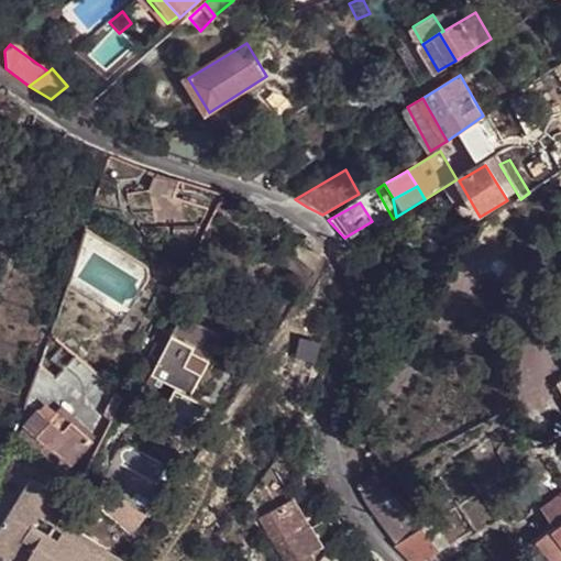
[(370,253),(361,239),(350,245),(358,260),(370,253)]
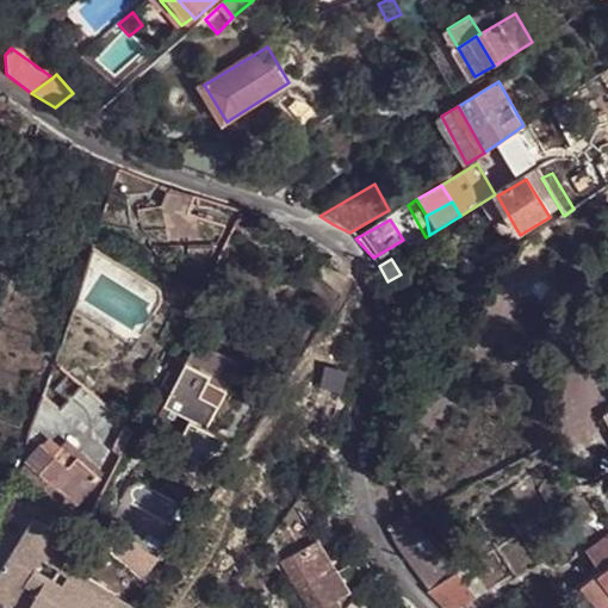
[(211,374),(187,363),(182,371),(174,386),(166,399),(166,405),(159,419),(182,430),(184,450),(202,459),(219,446),(225,433),(209,425),(218,405),(224,396),(227,391),(209,380),(211,374)]
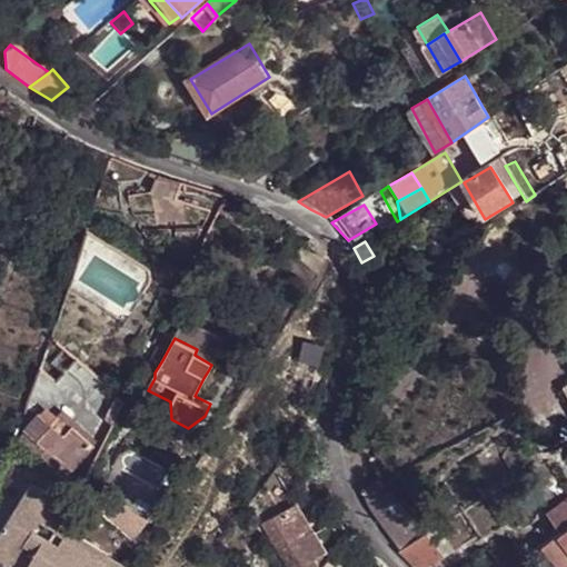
[(146,368),(155,372),(162,360),(152,355),(146,368)]
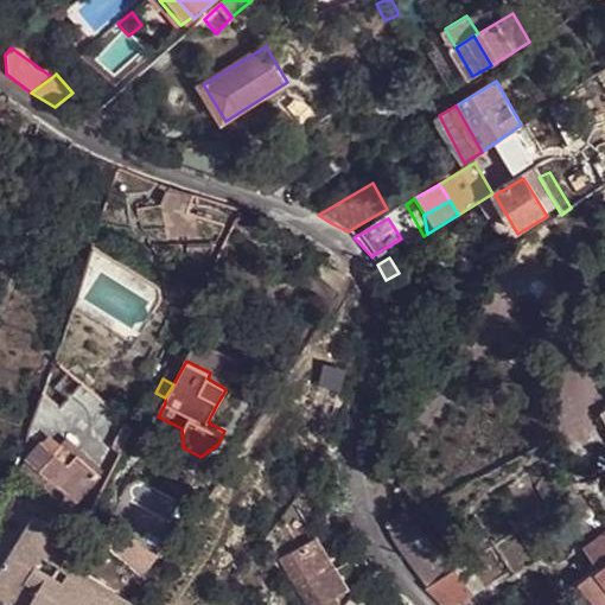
[(228,397),(223,394),(217,403),(223,407),(228,397)]
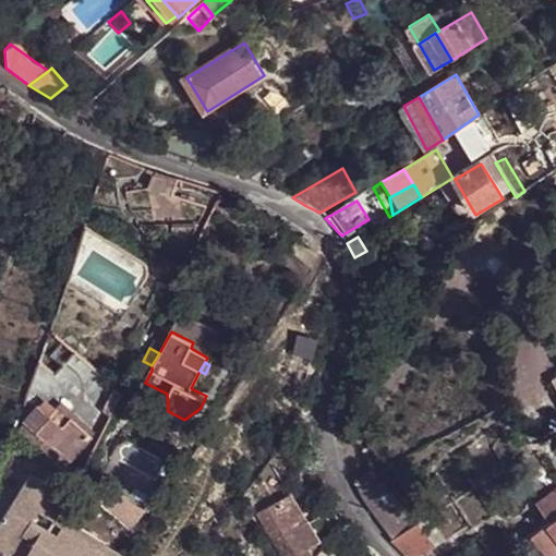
[(65,407),(69,413),(81,400),(65,385),(37,405),(52,419),(65,407)]
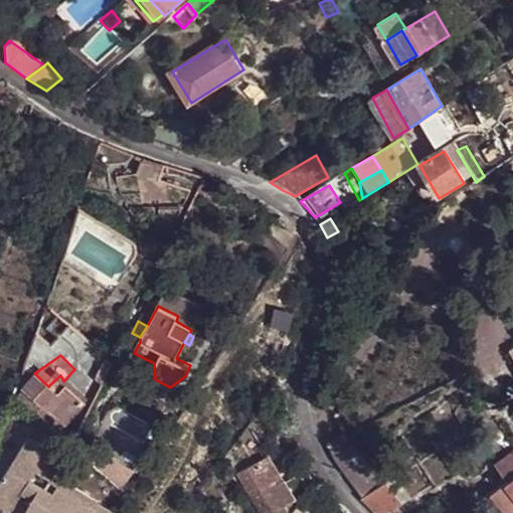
[(48,386),(34,373),(21,387),(25,390),(42,407),(55,393),(48,386)]
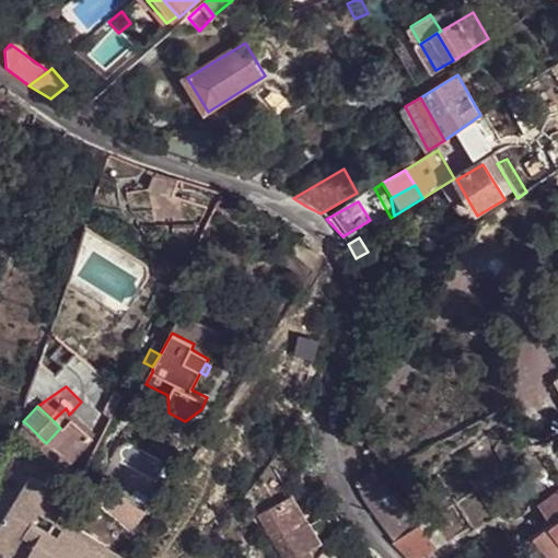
[(60,428),(73,418),(69,415),(66,408),(53,420),(60,428)]
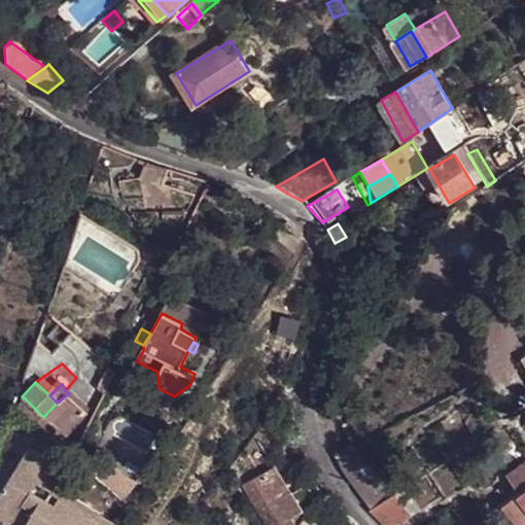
[(61,432),(84,409),(69,393),(57,403),(43,417),(47,421),(61,432)]
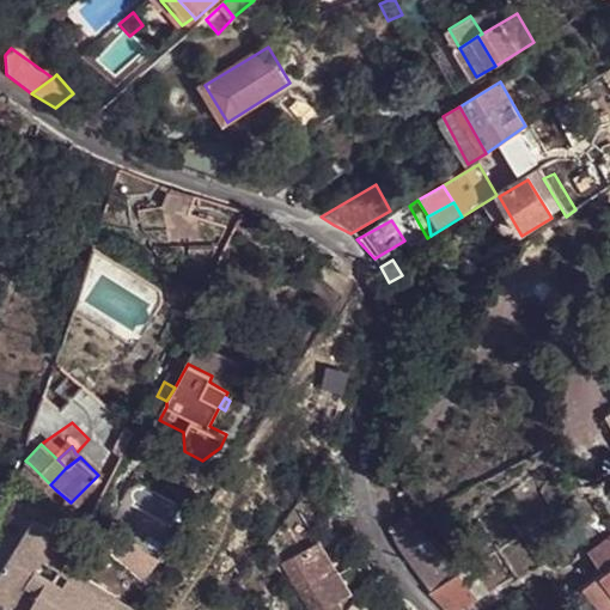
[(20,477),(47,500),(55,489),(50,485),(30,464),(20,477)]
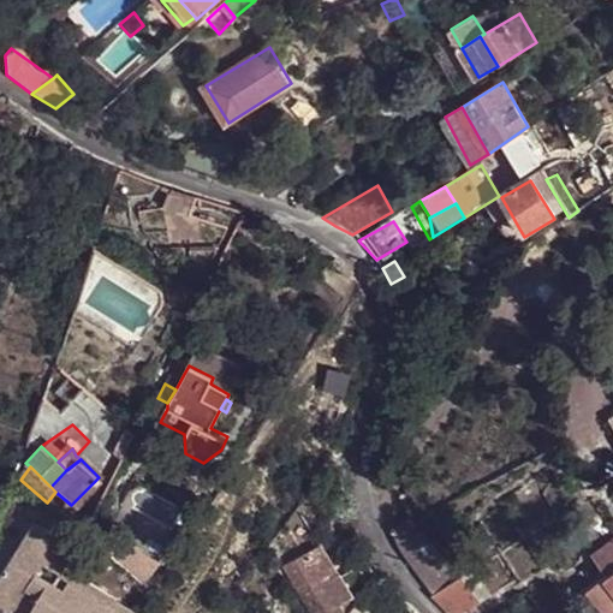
[(72,552),(30,524),(0,572),(0,607),(6,612),(11,612),(18,600),(31,608),(30,612),(119,612),(111,607),(107,612),(101,612),(63,590),(59,595),(34,579),(43,565),(59,576),(72,552)]
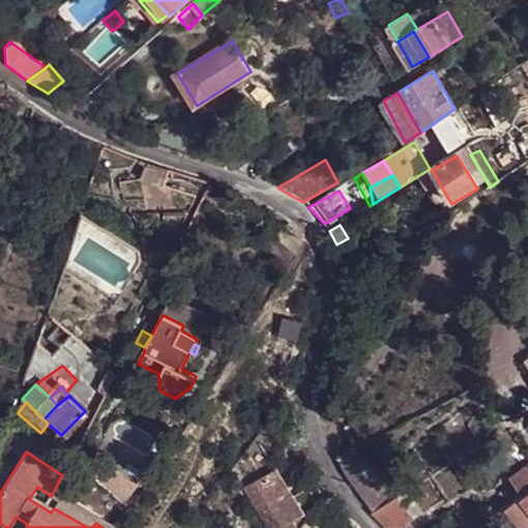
[(346,480),(367,466),(355,451),(335,463),(342,477),(346,480)]
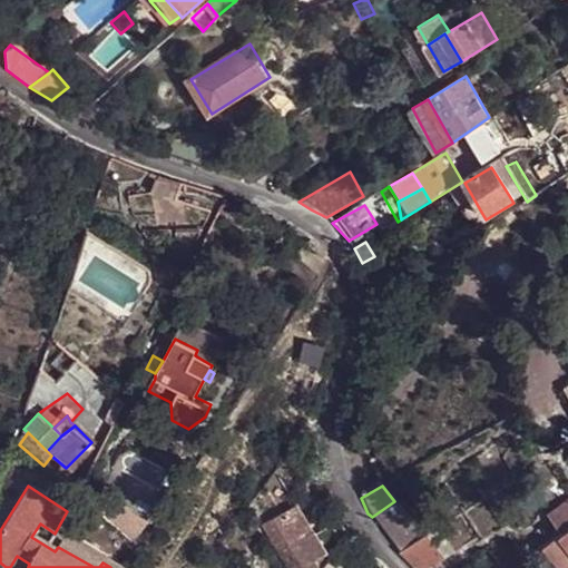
[(105,499),(96,511),(133,544),(144,524),(105,499)]
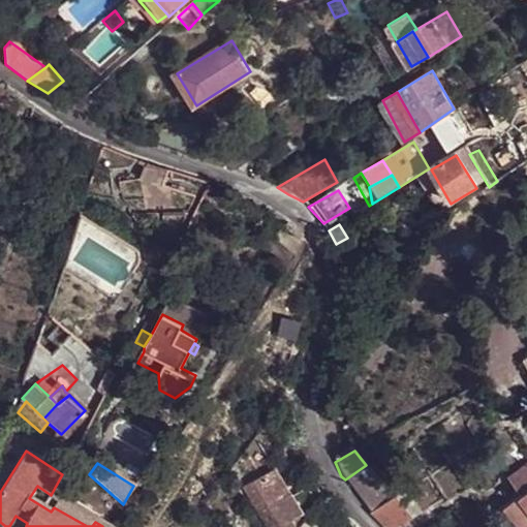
[(393,501),(366,465),(345,479),(358,498),(371,515),(393,501)]
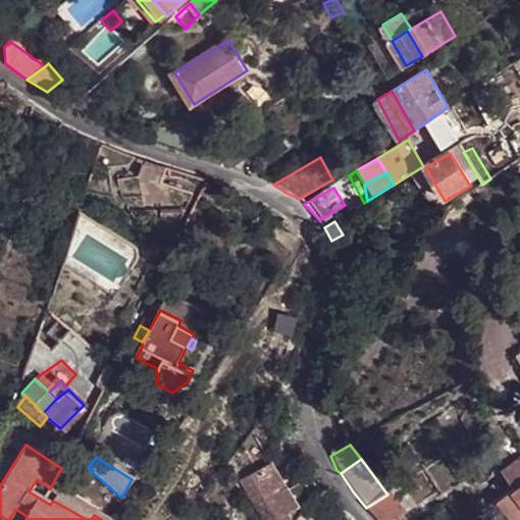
[(519,488),(519,462),(505,472),(517,490),(519,488)]
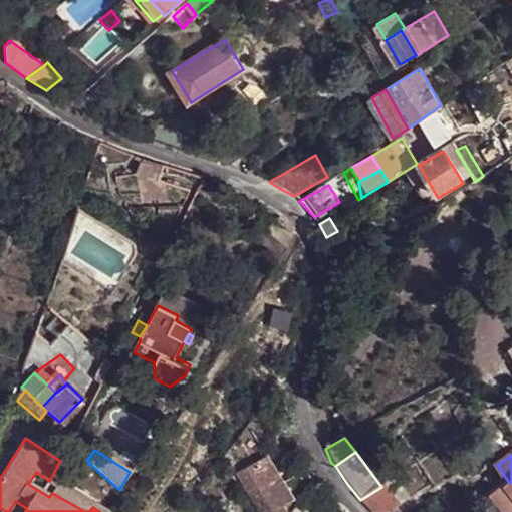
[(270,488),(278,484),(262,459),(255,464),(270,488)]
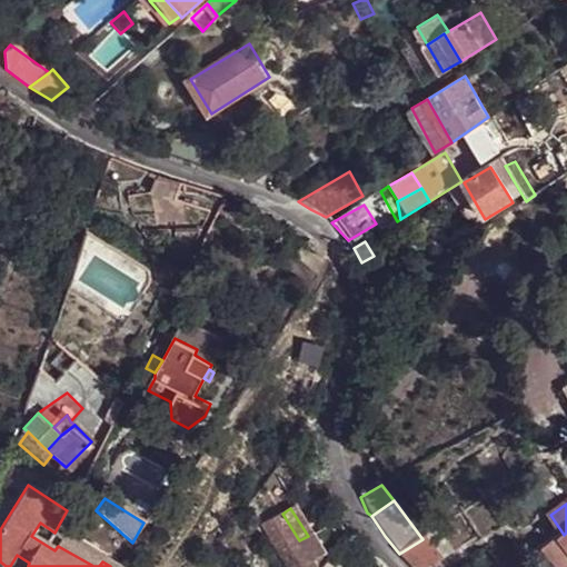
[(308,536),(299,540),(282,514),(264,525),(289,566),(305,566),(326,555),(310,535),(308,536)]
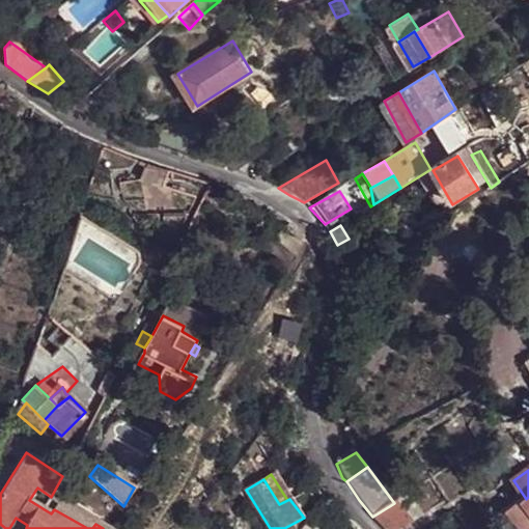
[(498,520),(510,510),(500,498),(490,505),(498,520)]
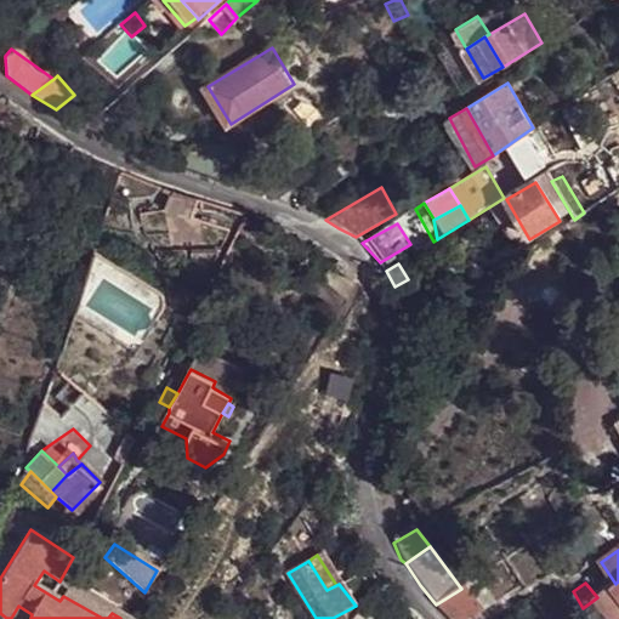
[(68,586),(63,596),(102,618),(108,618),(112,613),(68,586)]
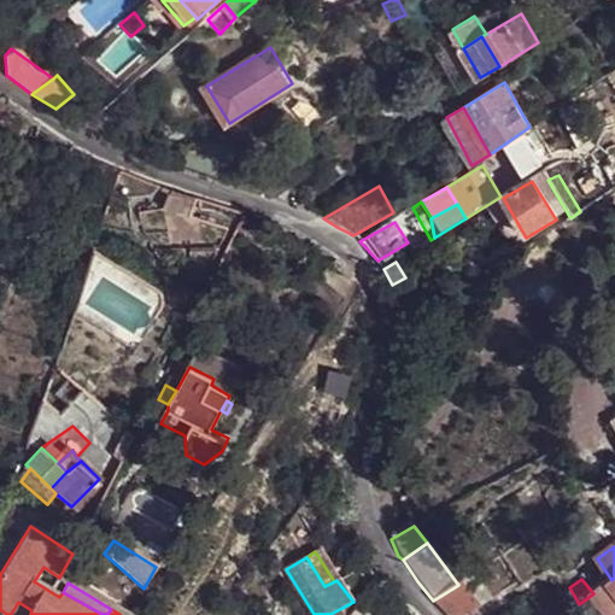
[(458,585),(433,601),(447,614),(472,614),(480,609),(463,583),(458,585)]
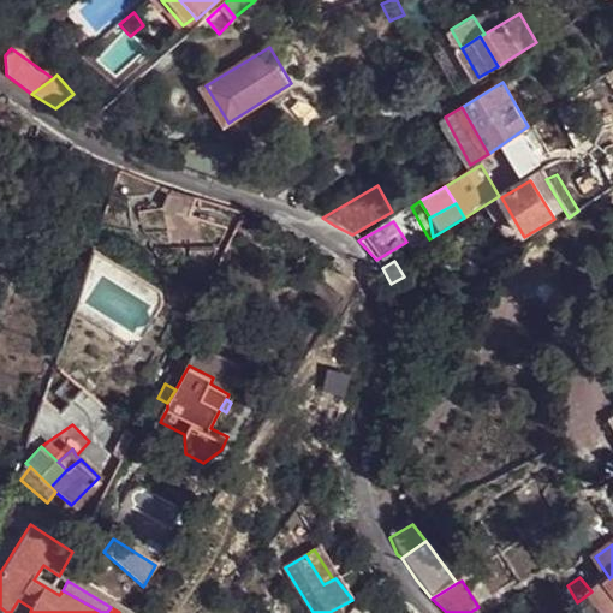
[(382,612),(363,597),(349,612),(382,612)]
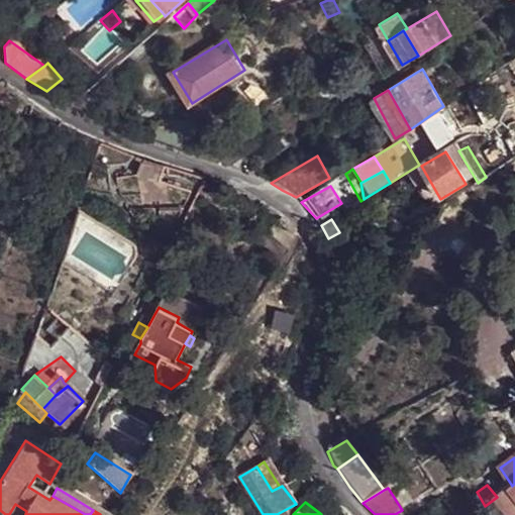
[(26,511),(15,504),(9,514),(25,514),(26,511)]
